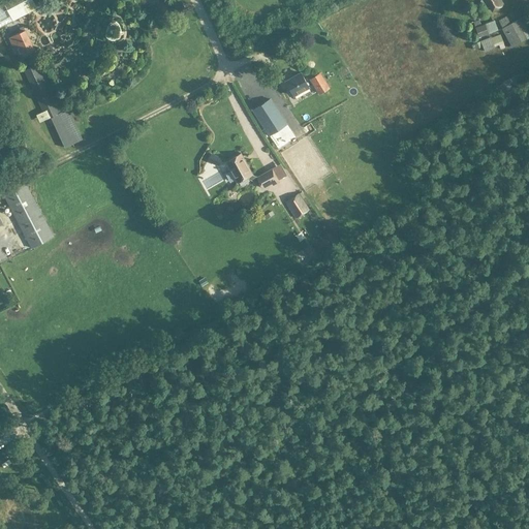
[(3,0),(0,1),(0,27),(27,13),(23,6),(33,1),(33,0),(8,0),(4,2),(3,0)]
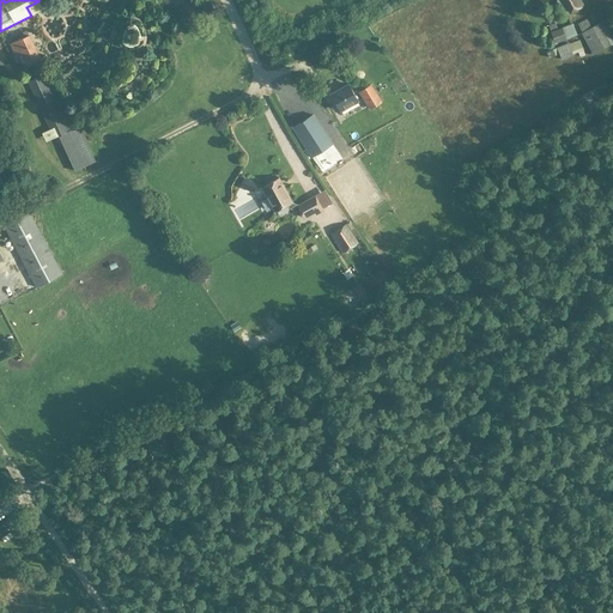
[(557,0),(556,1),(559,7),(565,4),(571,13),(583,5),(580,0),(557,0)]
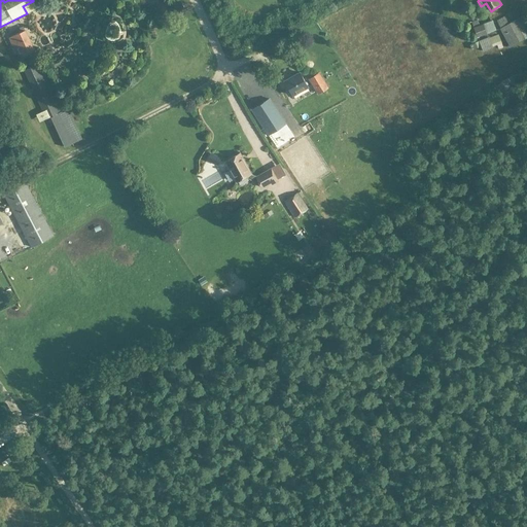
[(504,16),(497,21),(501,28),(508,24),(504,16)]
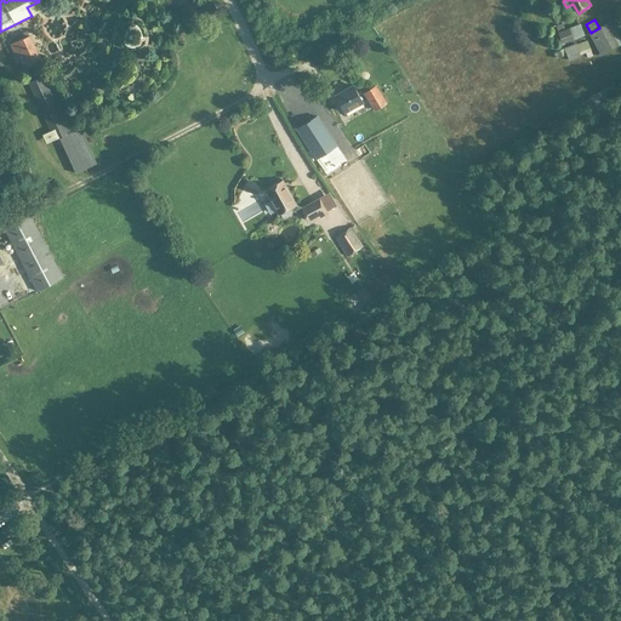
[(591,33),(588,34),(600,56),(620,44),(620,36),(613,21),(599,28),(591,33)]
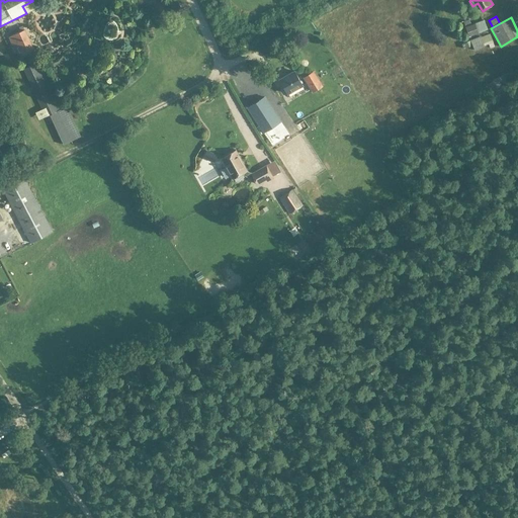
[(484,20),(475,23),(477,28),(479,32),(488,29),(484,20)]
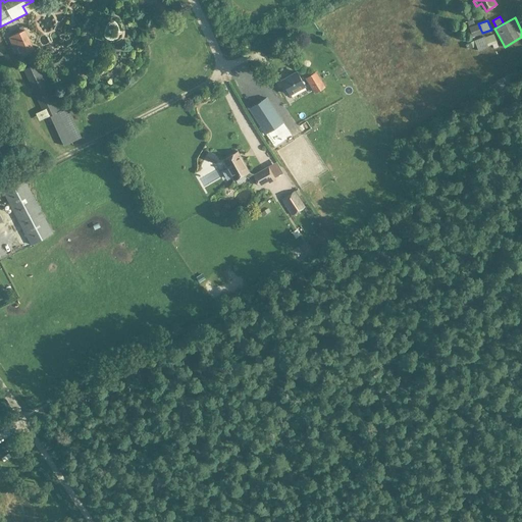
[(478,23),(469,28),(471,32),(480,29),(478,23)]
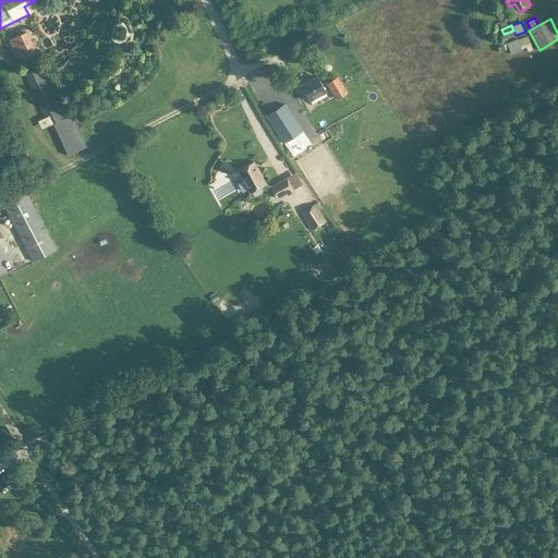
[(36,52),(26,32),(26,33),(25,28),(20,31),(22,35),(11,39),(15,51),(21,49),(25,58),(36,52)]
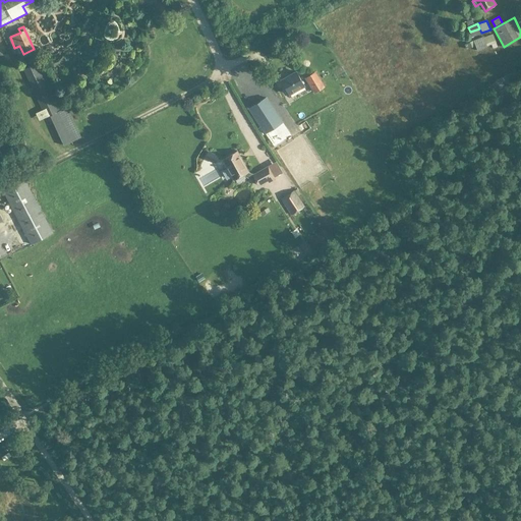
[(487,48),(483,37),(474,40),(477,52),(487,48)]
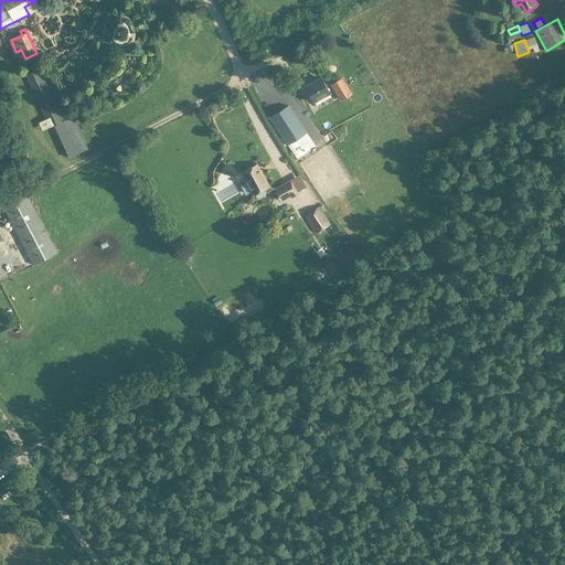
[(73,116),(70,117),(45,66),(27,75),(50,128),(55,125),(70,158),(88,148),(73,116)]
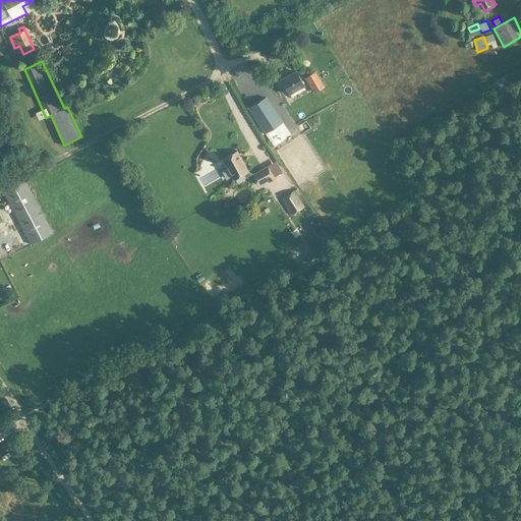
[(289,94),(300,88),(304,85),(296,72),(281,80),(289,94)]
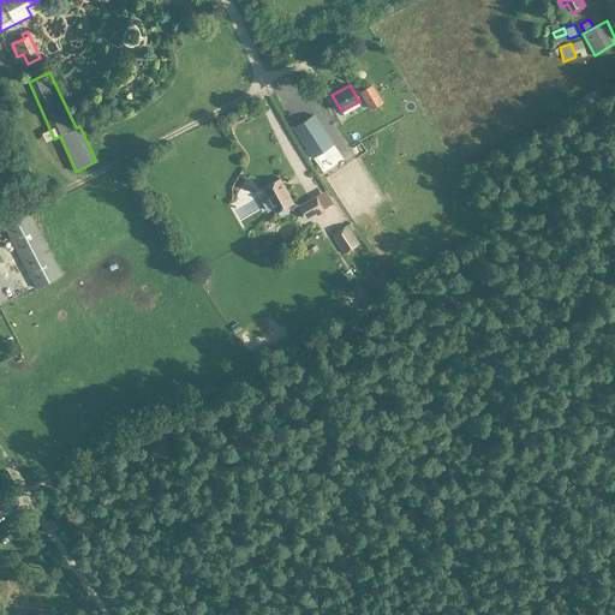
[(371,109),(374,107),(375,108),(380,106),(380,105),(382,102),(371,87),(360,93),(371,109)]
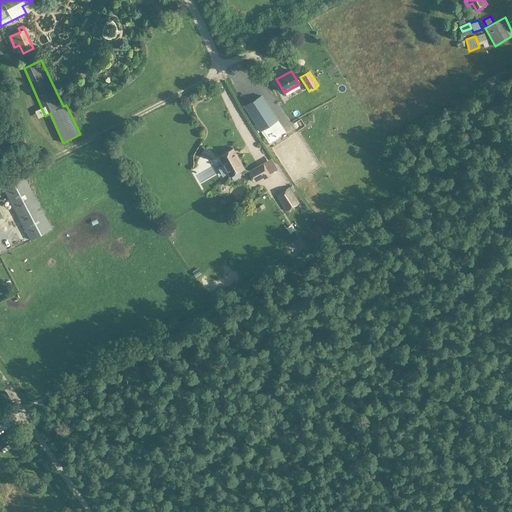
[(262,96),(245,107),(261,131),(277,120),(262,96)]
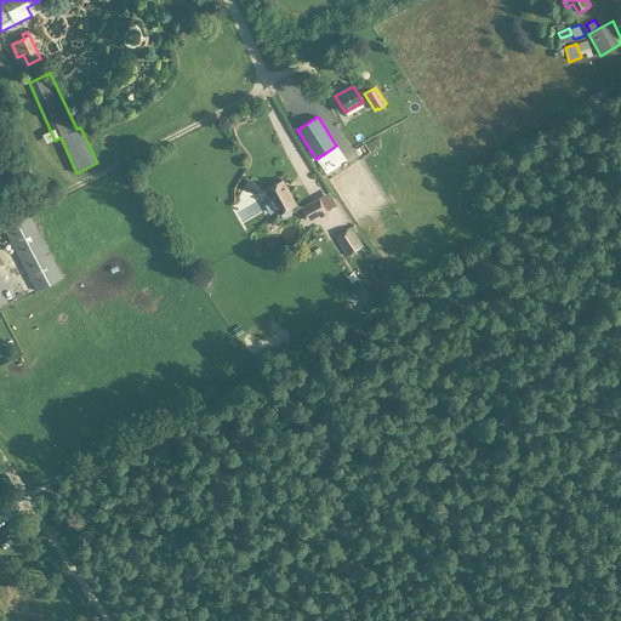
[(341,163),(330,167),(336,180),(346,176),(341,163)]
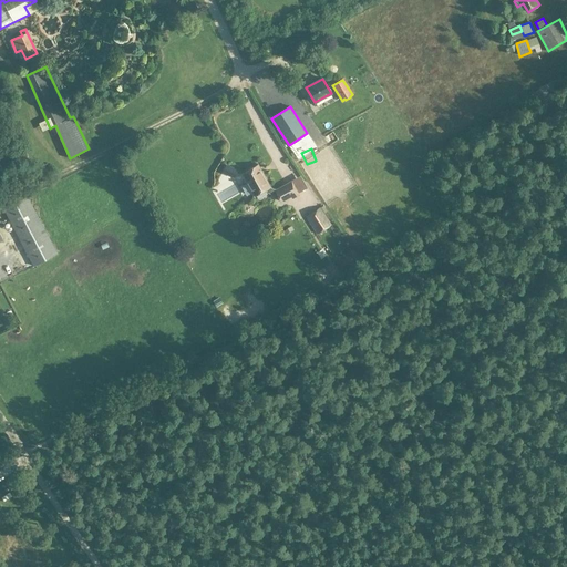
[(227,165),(224,173),(235,177),(237,169),(227,165)]
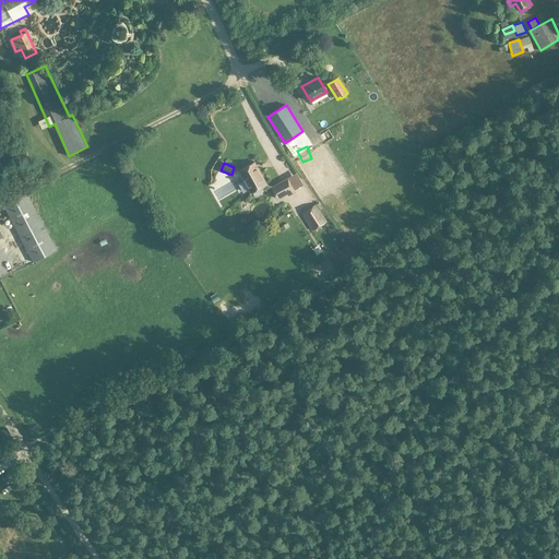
[(266,185),(262,176),(254,163),(239,171),(251,193),(262,187),(263,189),(272,192),(274,191),(272,188),(265,185),(266,185)]
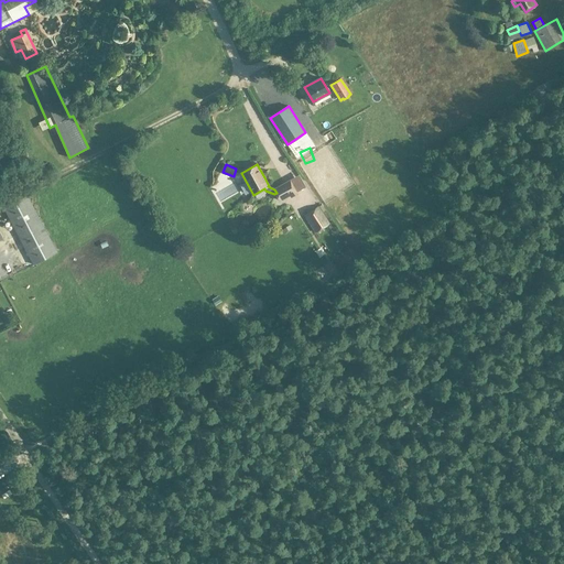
[(290,181),(274,190),(277,193),(281,201),(291,195),(292,197),(297,194),(290,181)]
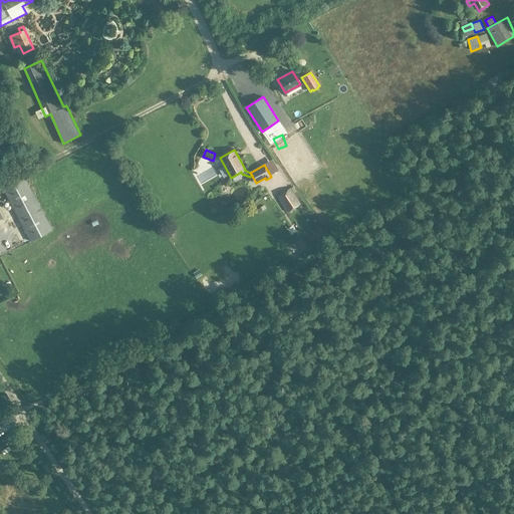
[(30,241),(52,230),(25,178),(3,190),(30,241)]
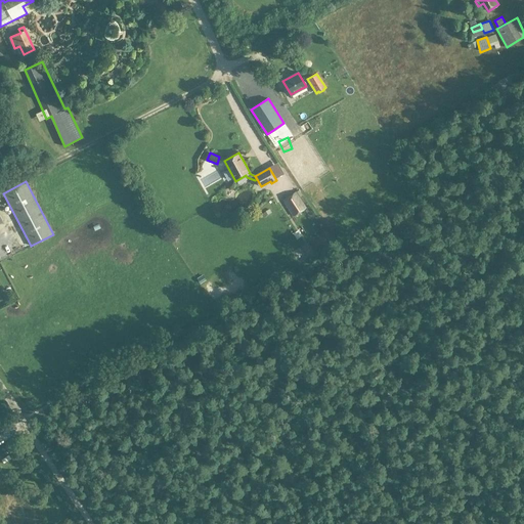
[(306,208),(296,192),(284,200),(294,216),(306,208)]
